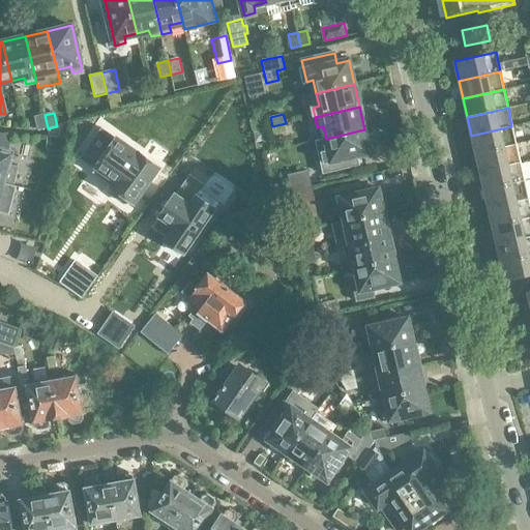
[(38,130),(48,128),(45,115),(35,117),(38,130)]
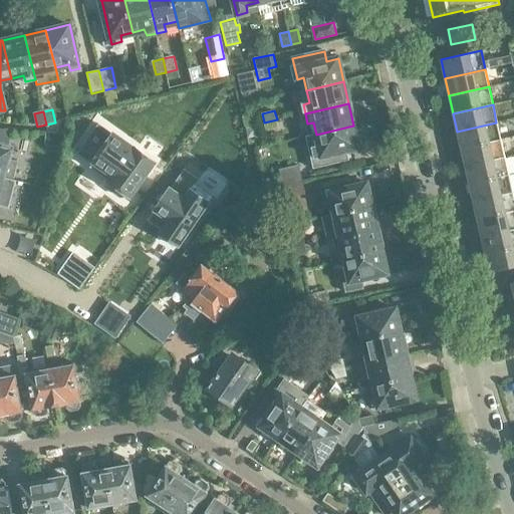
[(277,119),(264,122),(266,132),(279,129),(277,119)]
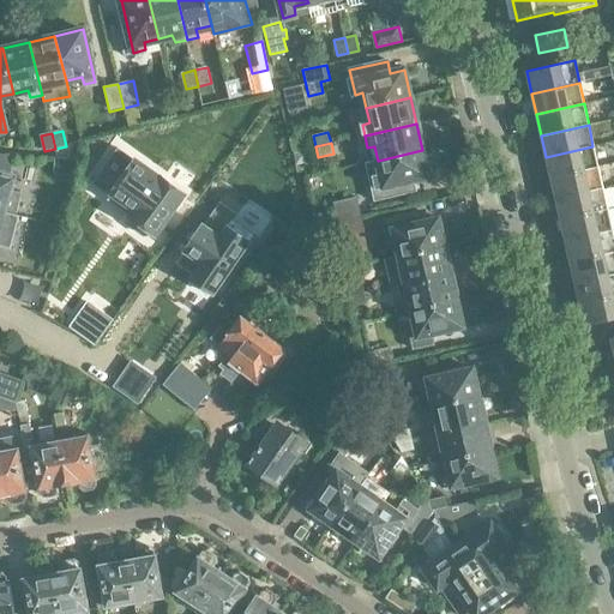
[(593,146),(546,157),(549,178),(597,167),(593,146)]
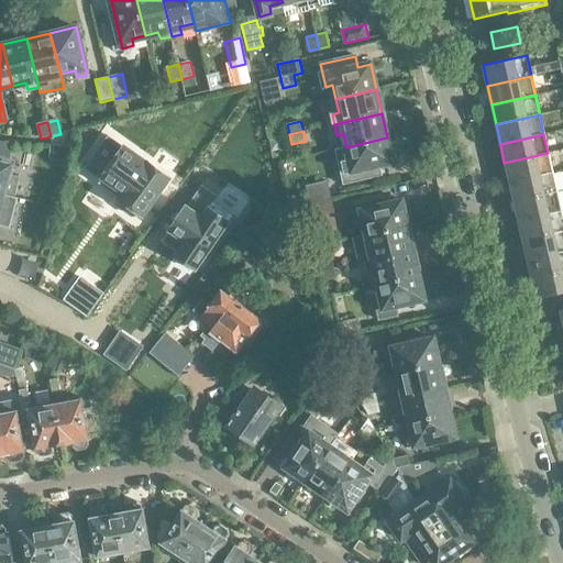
[(146,162),(108,135),(85,168),(100,179),(98,183),(121,199),(121,200),(123,201),(122,203),(123,210),(132,216),(139,216),(140,213),(143,216),(170,178),(146,161),(146,162)]
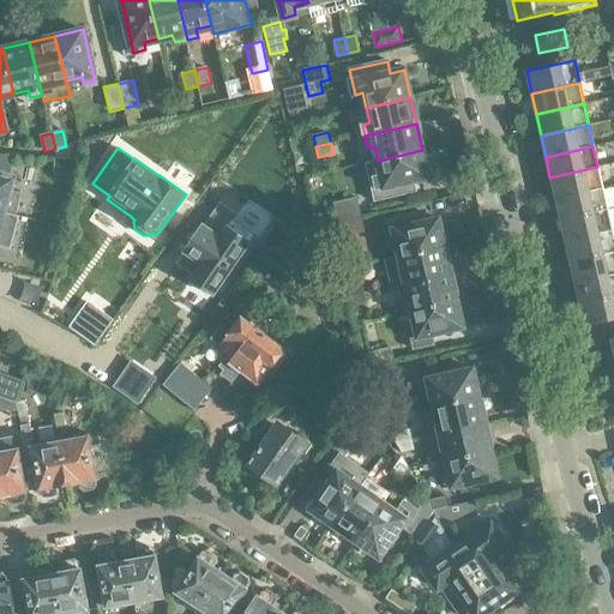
[(422,150),(378,161),(381,175),(374,178),(377,190),(428,178),(422,150)]
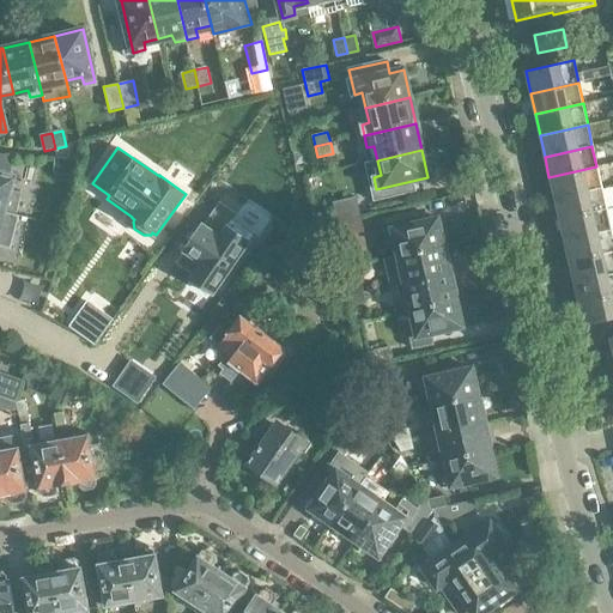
[(0,164),(10,168),(13,155),(0,153),(0,164)]
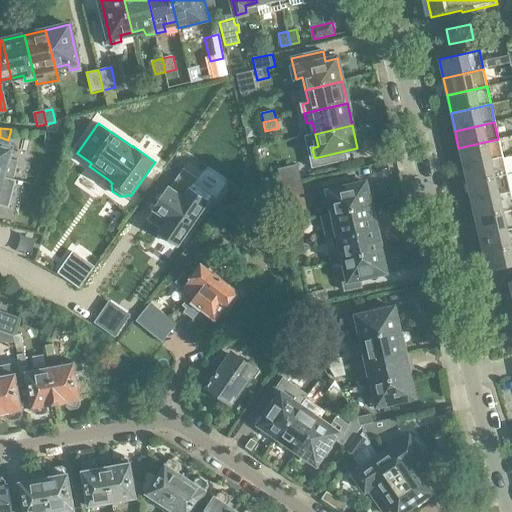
[(63,135),(43,133),(41,147),(62,148),(63,135)]
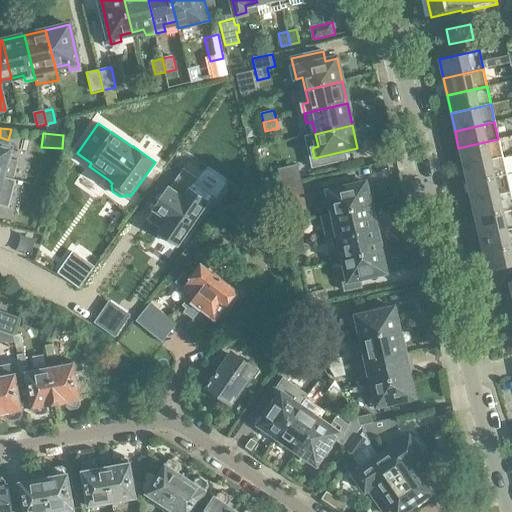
[(502,157),(498,139),(458,148),(462,166),(502,157)]
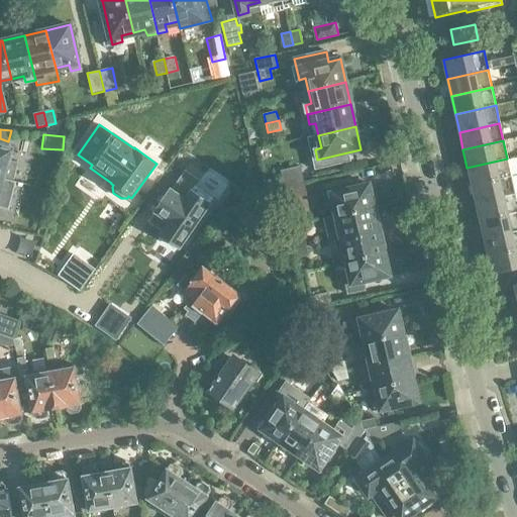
[(13,180),(18,161),(10,159),(11,152),(0,149),(0,177),(1,177),(13,180)]
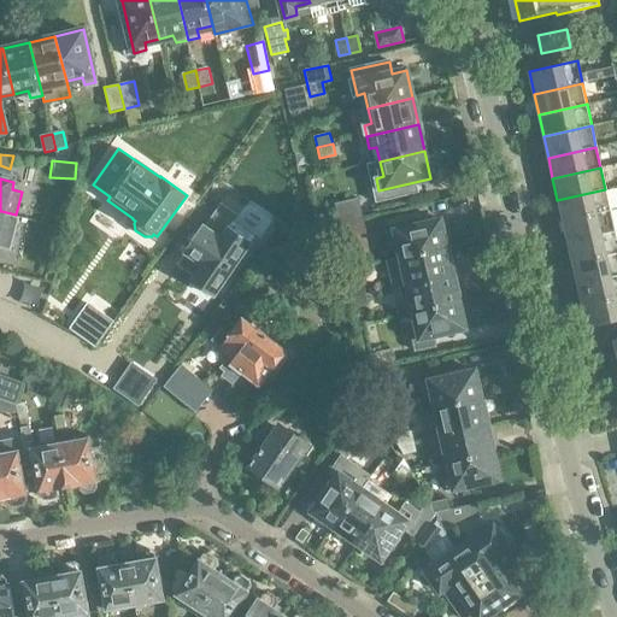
[(605,189),(557,200),(562,221),(610,210),(605,189)]
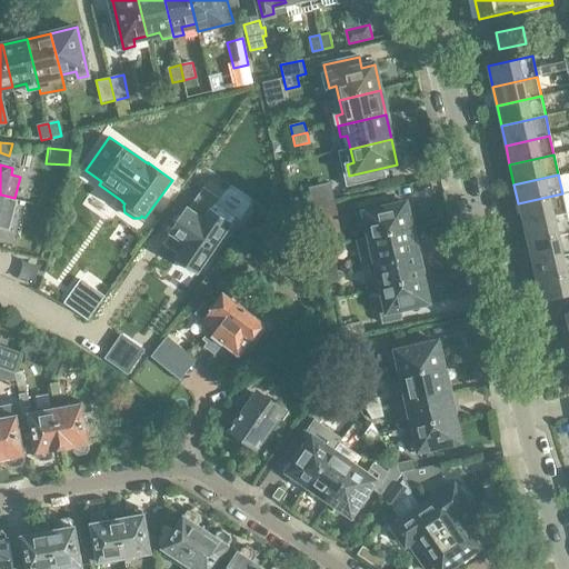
[(308,205),(330,200),(326,183),(305,189),(308,205)]
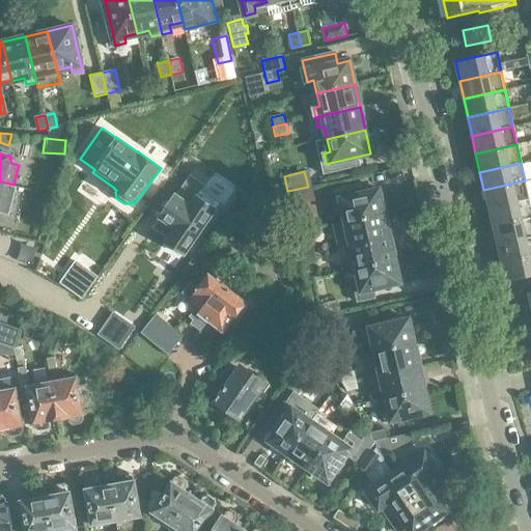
[(190,173),(160,216),(172,225),(164,238),(185,252),(219,201),(201,189),(204,184),(190,173)]
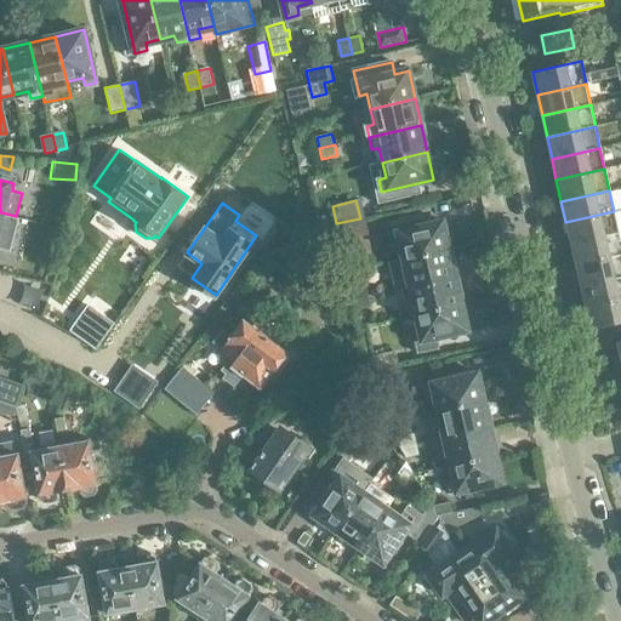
[(619,233),(614,211),(565,222),(570,244),(619,233)]
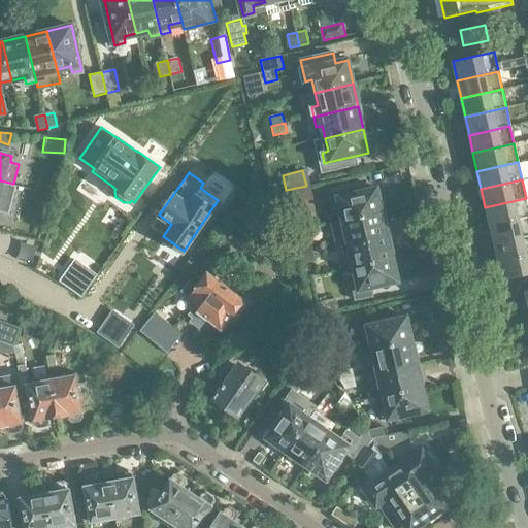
[(363,185),(330,192),(334,210),(341,208),(344,221),(382,212),(376,190),(364,193),(363,185)]
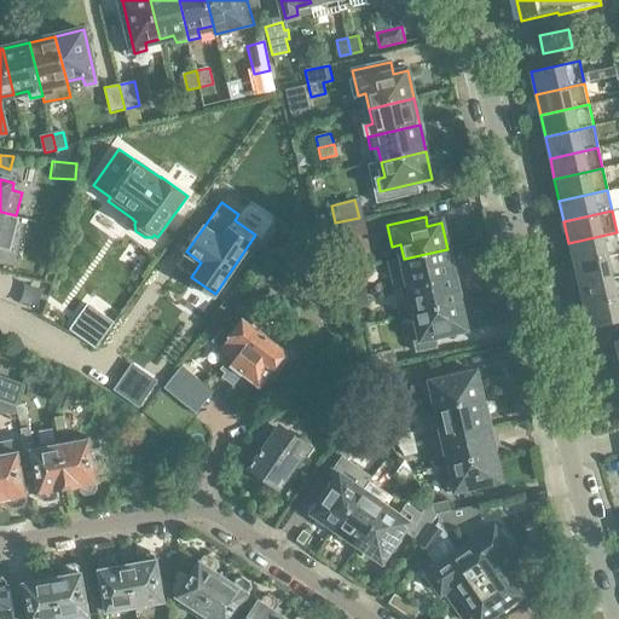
[(359,218),(335,223),(340,241),(363,236),(359,218)]
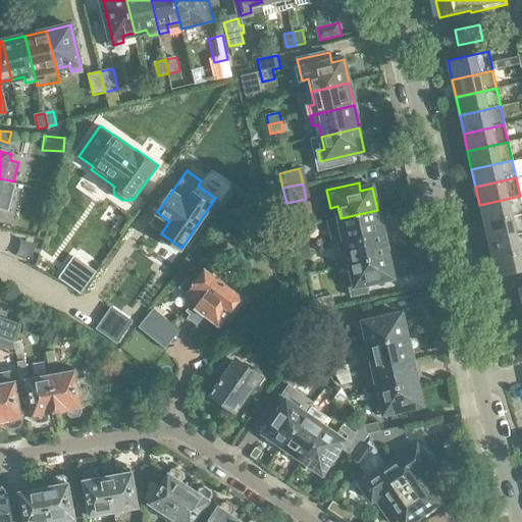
[(521,214),(521,204),(520,196),(479,205),(483,223),(521,214)]
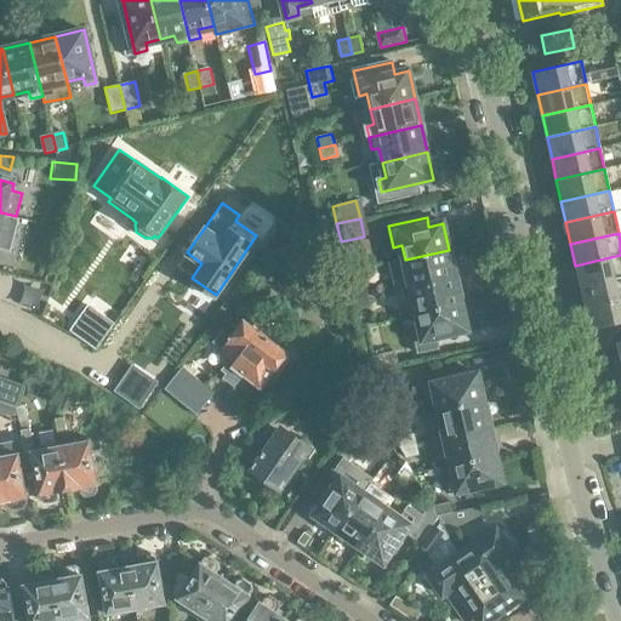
[(449,250),(405,260),(409,277),(400,279),(403,289),(455,278),(449,250)]
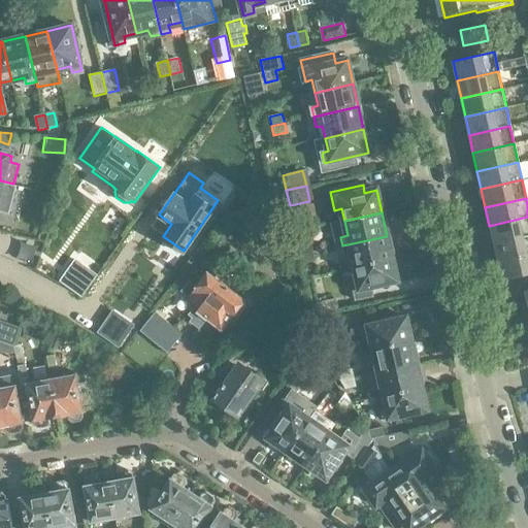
[(47,237),(51,224),(12,213),(9,228),(47,237)]
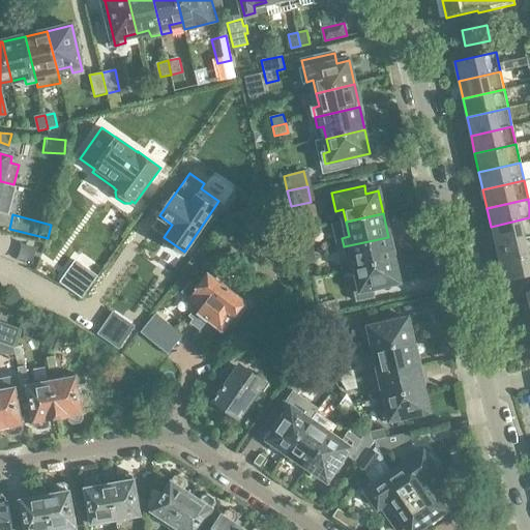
[(529,236),(529,217),(491,227),(495,244),(529,236)]
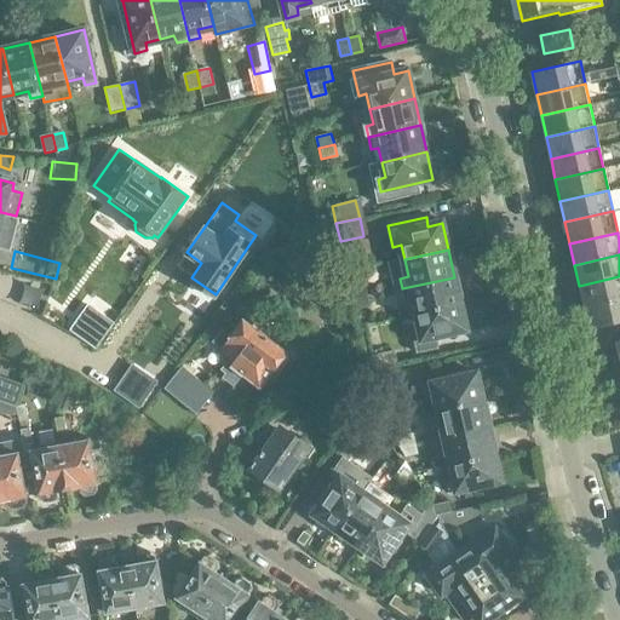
[(619,276),(579,286),(584,308),(619,299),(619,276)]
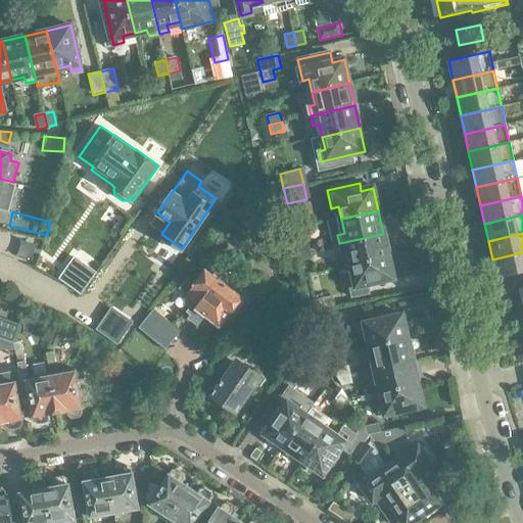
[(383,234),(339,243),(342,254),(348,252),(350,265),(388,256),(383,234)]
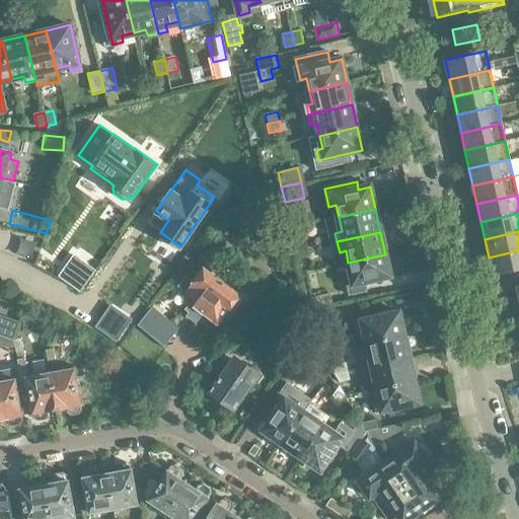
[(296,250),(307,247),(305,238),(294,241),(296,250)]
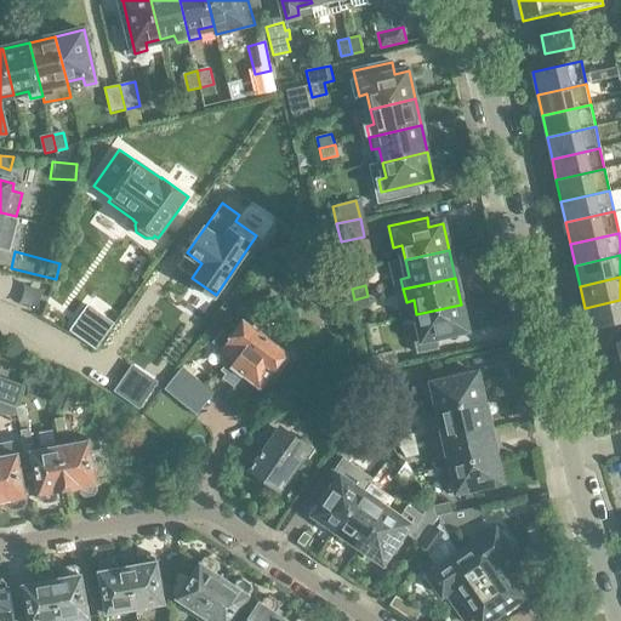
[(368,296),(354,300),(357,311),(371,307),(368,296)]
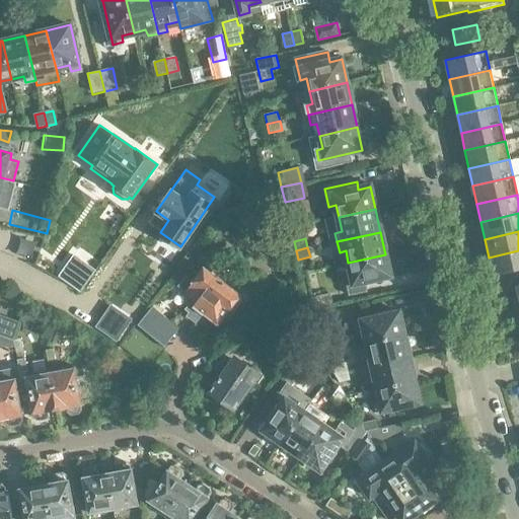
[(518,270),(518,250),(489,257),(493,276),(518,270)]
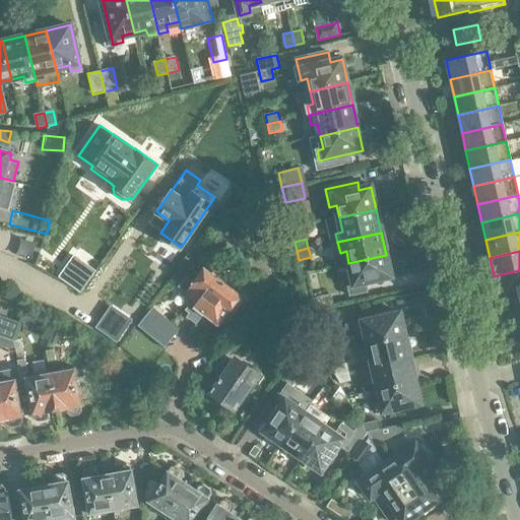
[(386,255),(348,263),(351,276),(345,277),(347,288),(392,278),(386,255)]
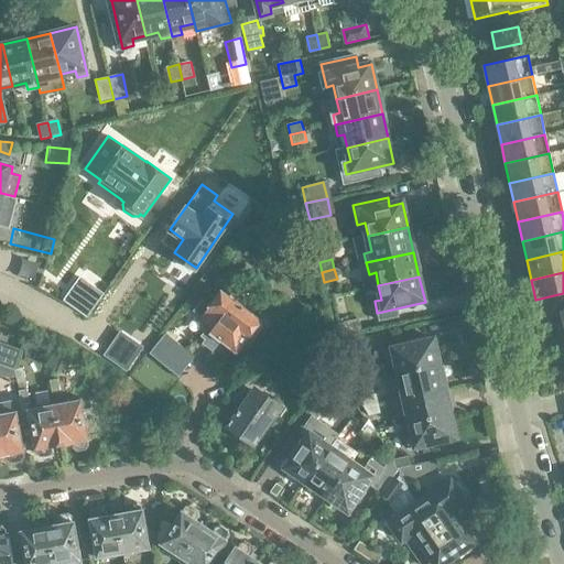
[(255,342),(264,328),(263,322),(223,292),(212,308),(205,303),(197,313),(213,325),(203,338),(219,350),(224,345),(239,356),(251,339),(255,342)]
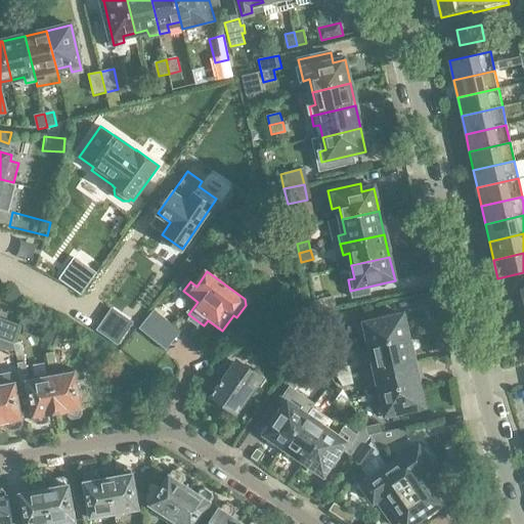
[(310,303),(313,316),(337,311),(334,297),(310,303)]
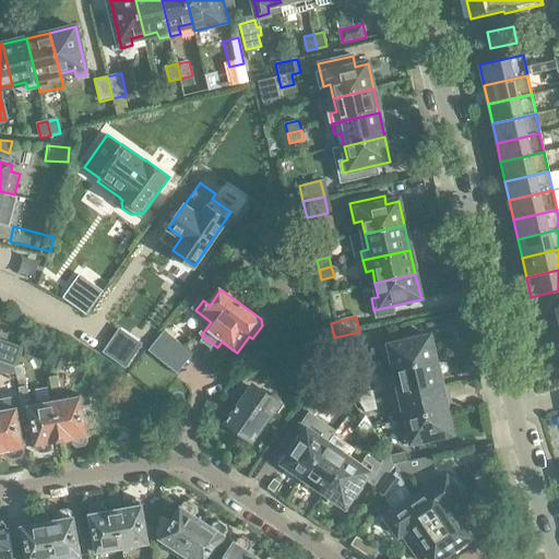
[(100,351),(123,366),(140,342),(117,326),(100,351)]
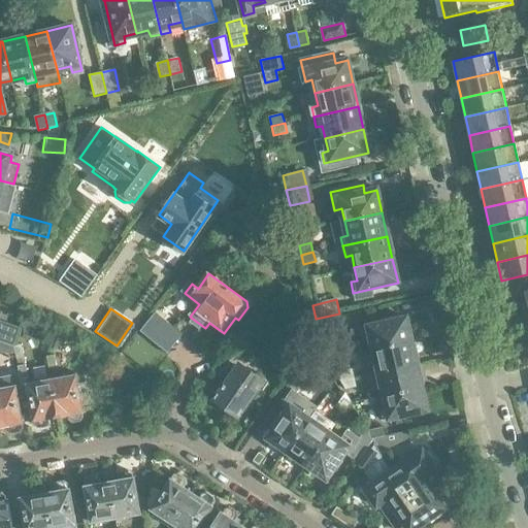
[(182,336),(154,314),(140,332),(167,354),(182,336)]
